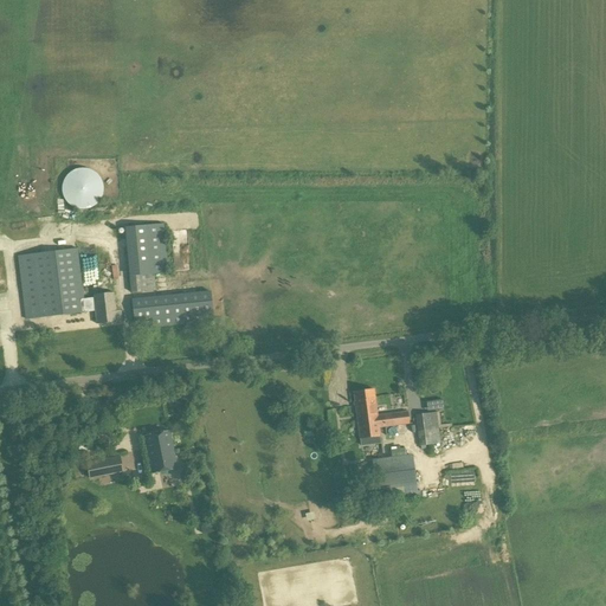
[(89,171),(88,169),(85,169),(83,169),(79,169),(76,171),(73,172),(70,173),(68,175),(66,178),(64,180),(63,184),(62,186),(62,189),(62,193),(63,195),(64,199),(65,201),(68,204),(70,206),(72,207),(75,208),(78,210),(81,210),(84,210),(88,210),(90,208),(92,207),(96,205),(97,204),(100,201),(101,198),(102,195),(103,192),(103,189),(103,186),(102,184),(101,180),(98,178),(97,175),(95,173),(91,172),(89,171)]
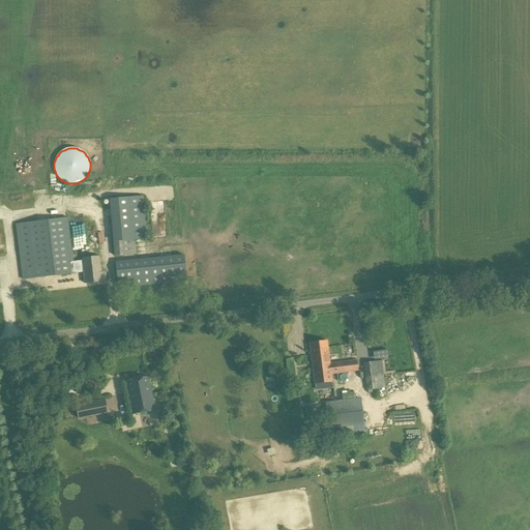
[(114,257),(137,255),(135,240),(147,239),(143,197),(109,200),(114,257)]
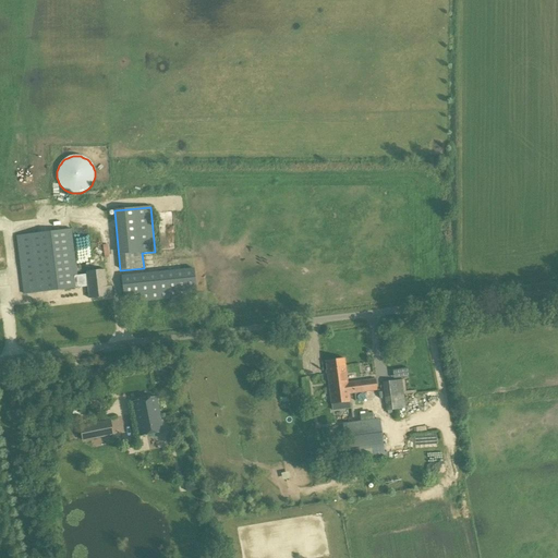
[(76,276),(70,229),(15,235),(24,294),(86,286),(87,298),(91,298),(92,301),(93,301),(95,317),(110,315),(110,312),(114,311),(111,287),(107,288),(105,269),(85,271),(85,275),(76,276)]
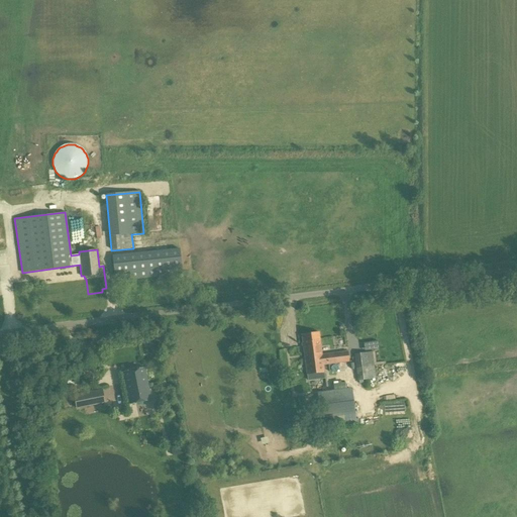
[(114,282),(182,275),(180,248),(112,255),(114,282)]
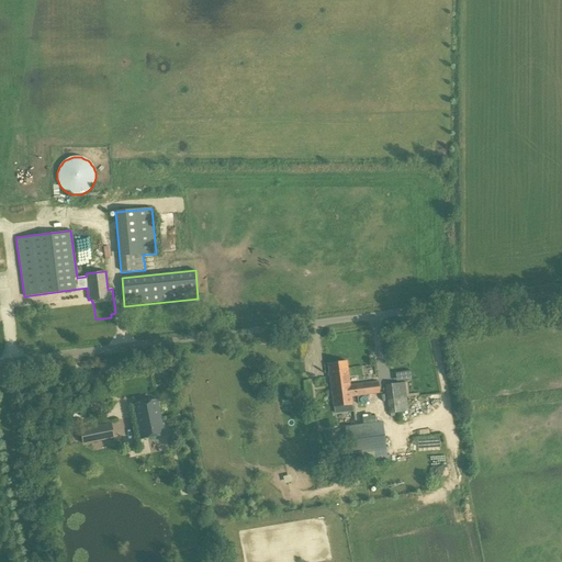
[(347,361),(327,364),(335,414),(352,412),(352,405),(352,404),(351,397),(351,394),(357,393),(357,396),(380,393),(378,382),(352,385),(352,388),(350,388),(350,386),(347,361)]
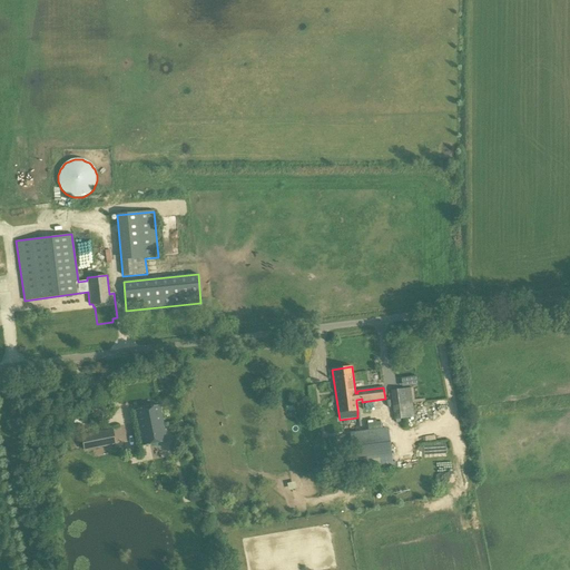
[(110,372),(97,374),(98,382),(111,380),(110,372)]
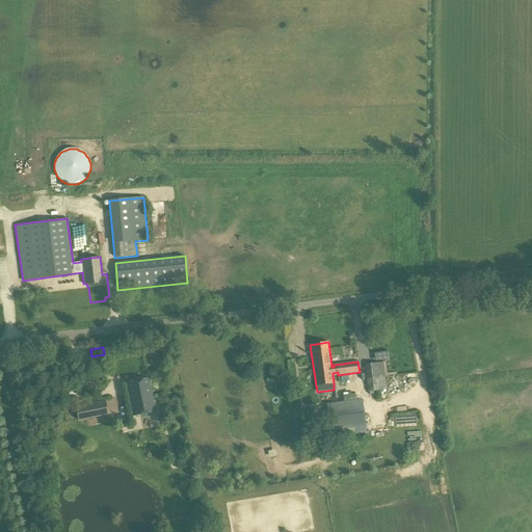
[(368,392),(387,390),(382,363),(364,365),(368,392)]
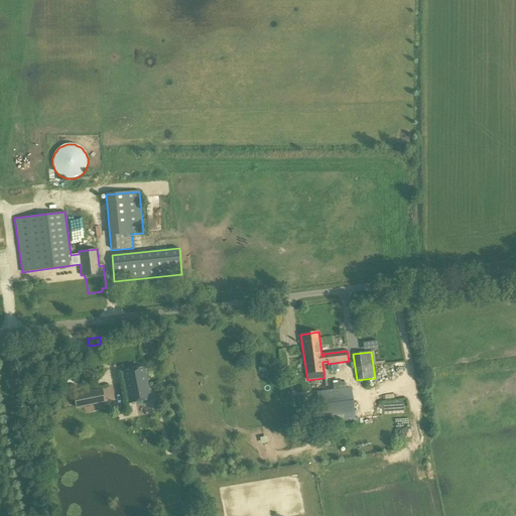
[(128,403),(150,399),(144,367),(122,372),(128,403)]
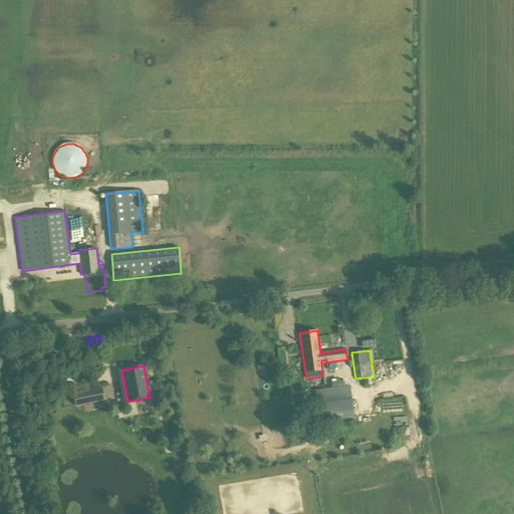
[(344,387),(343,380),(330,381),(331,389),(344,387)]
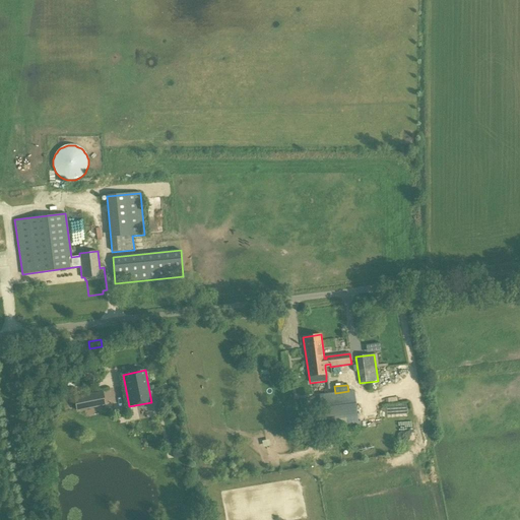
[(353,391),(336,393),(339,419),(356,416),(353,391)]
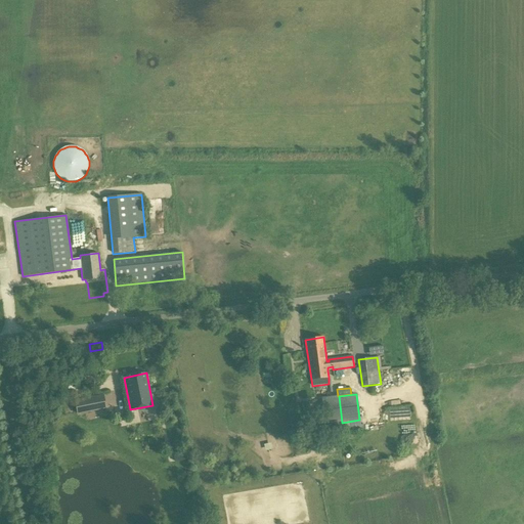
[(91,397),(74,401),(77,415),(94,411),(91,397)]
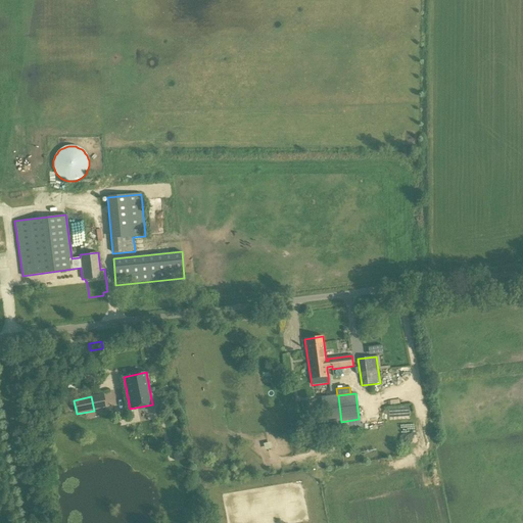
[(332,410),(331,397),(321,398),(322,412),(329,411),(332,410)]
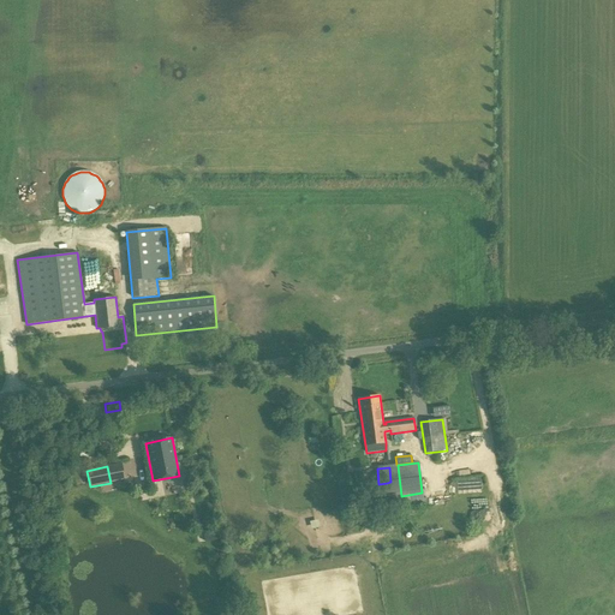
[(219,536),(218,532),(203,535),(206,543),(219,539),(221,538),(220,535),(219,536)]
